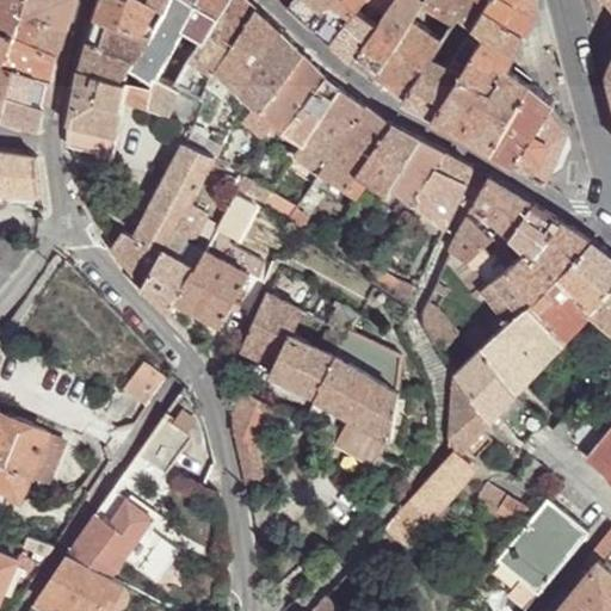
[(26,0),(0,0),(0,32),(13,39),(23,13),(26,0)]
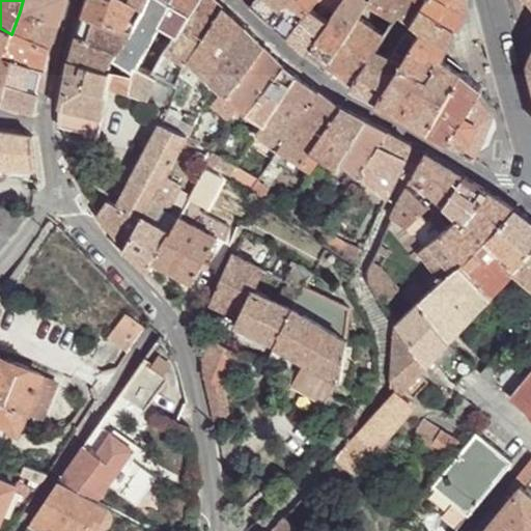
[(23,0),(20,11),(57,25),(65,0),(23,0)]
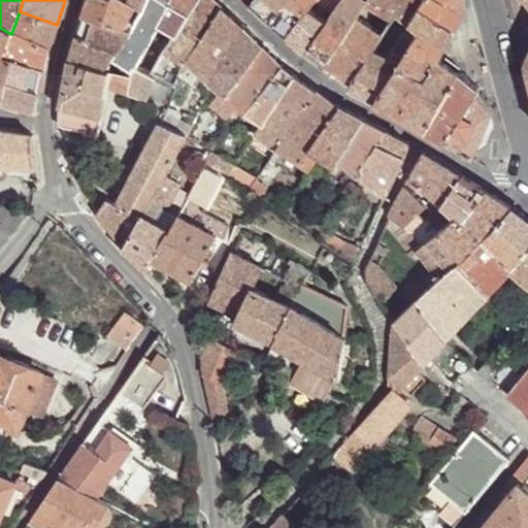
[(122,0),(89,0),(85,17),(123,33),(134,6),(122,0)]
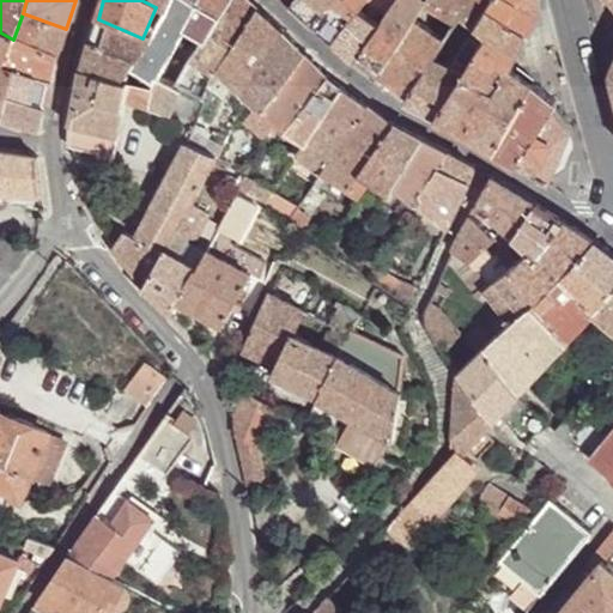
[(173,0),(168,11),(153,43),(139,66),(134,76),(155,90),(159,86),(187,37),(204,48),(231,0),(173,0)]
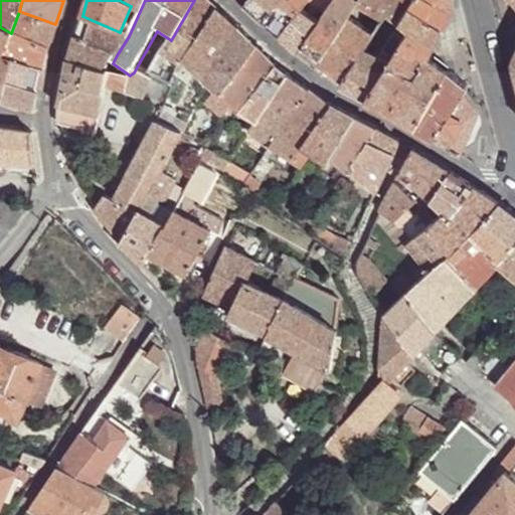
[(119,0),(131,6),(141,9),(145,0),(119,0)]
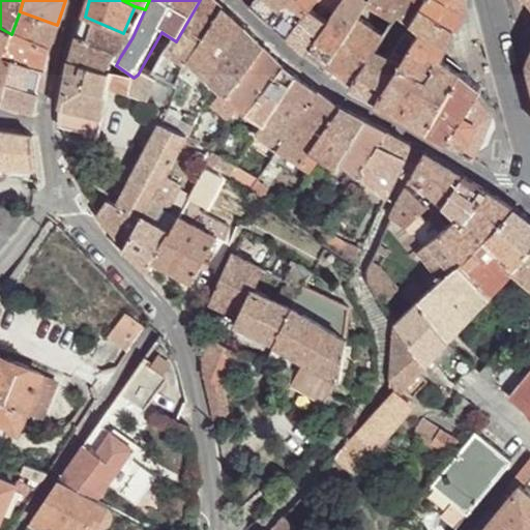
[(214,0),(200,0),(176,41),(168,56),(180,65),(184,66),(187,63),(223,7),(214,0)]
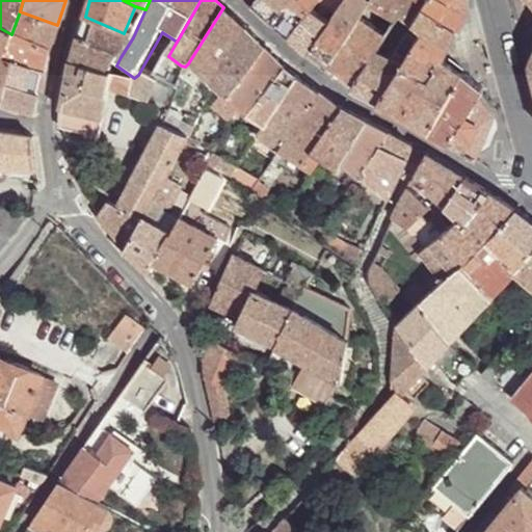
[(288,0),(256,0),(251,5),(261,12),(271,22),(288,0)]
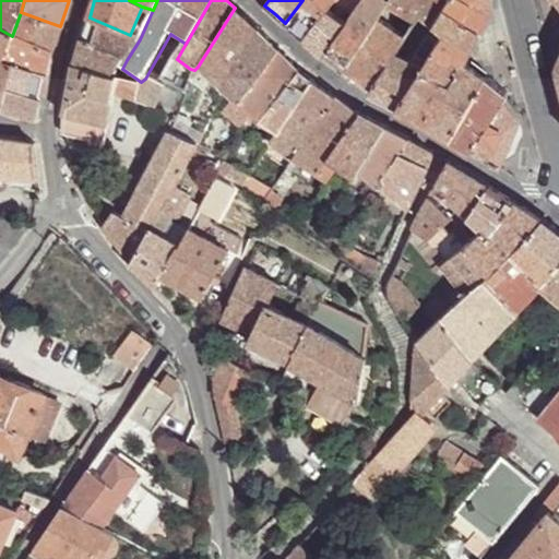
[(333,0),(302,0),(285,23),(293,31),(304,40),(328,8),(333,0)]
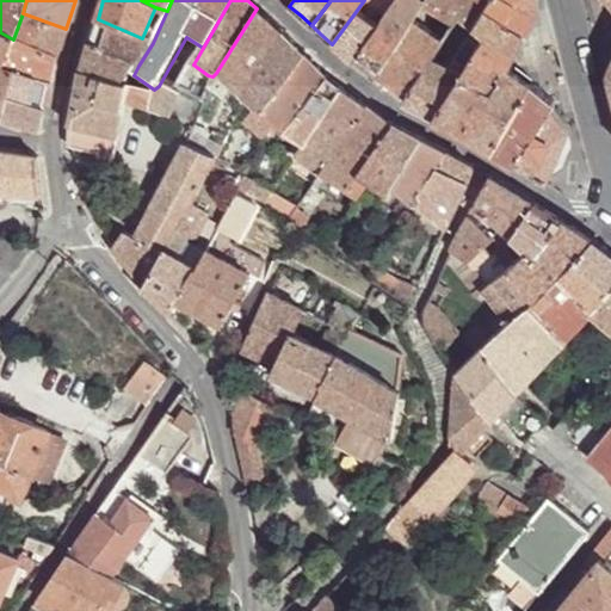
[(395,0),(382,20),(357,59),(369,68),(381,75),(414,22),(427,0),(395,0)]
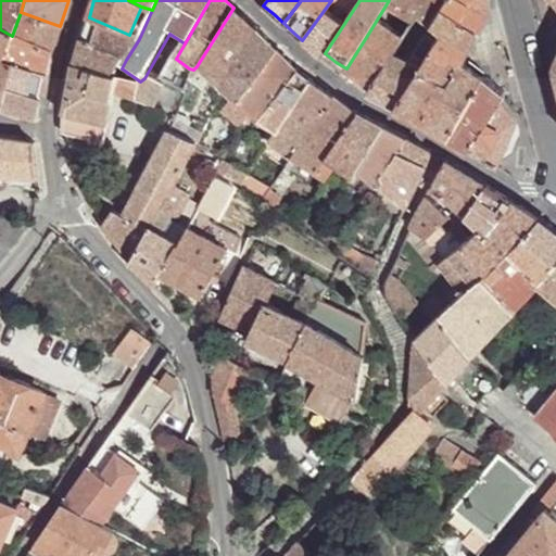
[(331,0),(326,8),(348,19),(359,0),(331,0)]
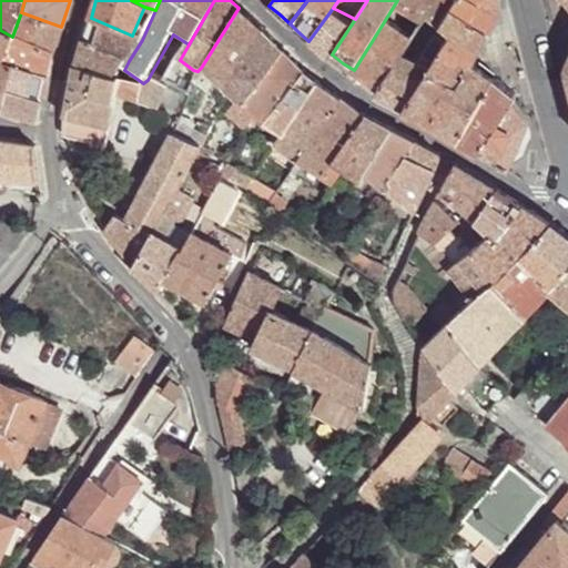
[(402,0),(429,13),(440,23),(453,7),(456,0),(402,0)]
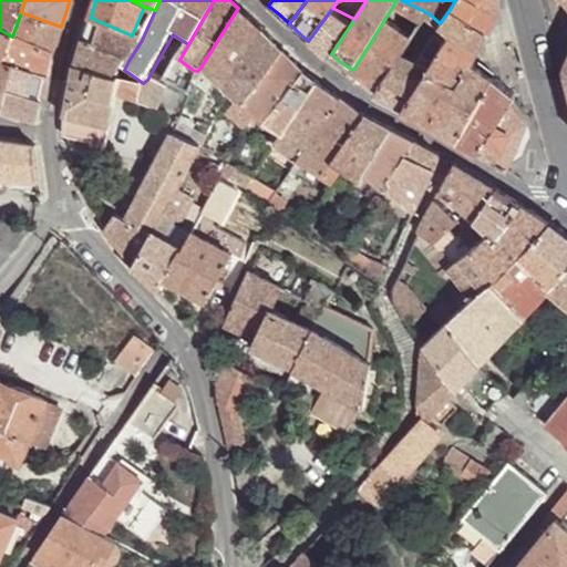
[(455,0),(452,7),(486,31),(496,10),(495,0),(455,0)]
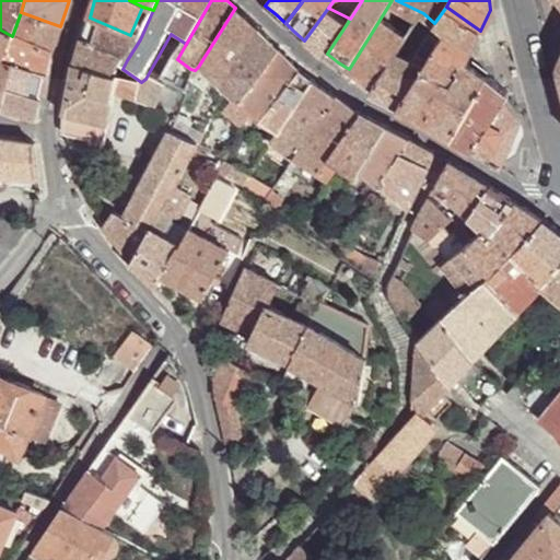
[(480,31),(446,7),(434,23),(446,33),(424,68),(450,80),(466,59),(469,55),(475,43),(480,31)]
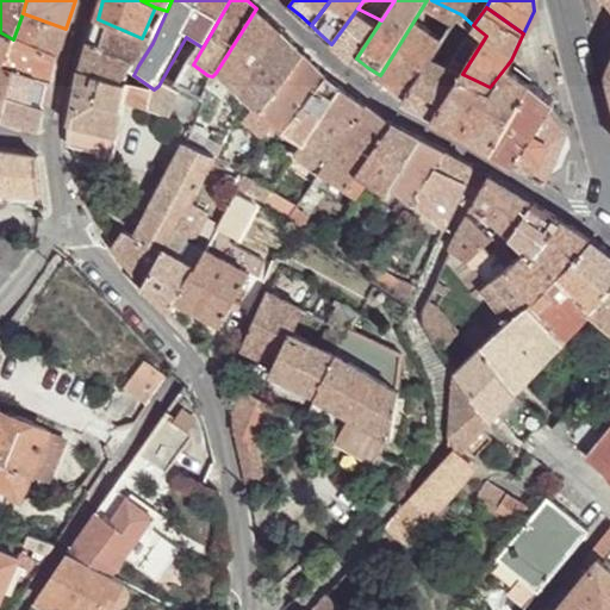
[(271,19),(256,8),(216,73),(236,93),(282,30),(271,19)]
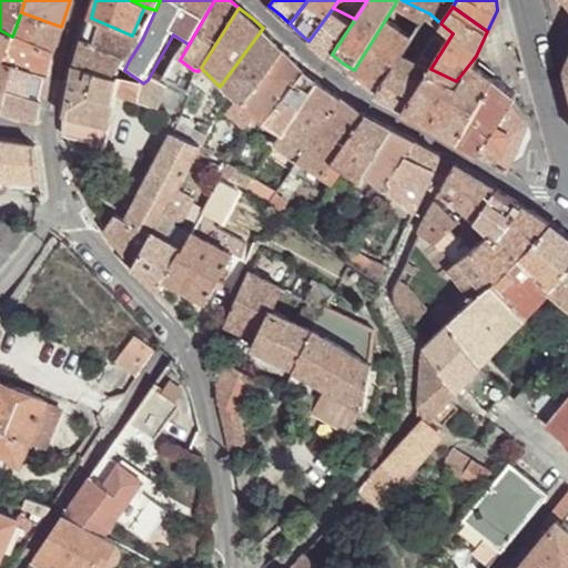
[(355,19),(333,8),(308,41),(317,49),(328,59),(332,54),(355,19)]
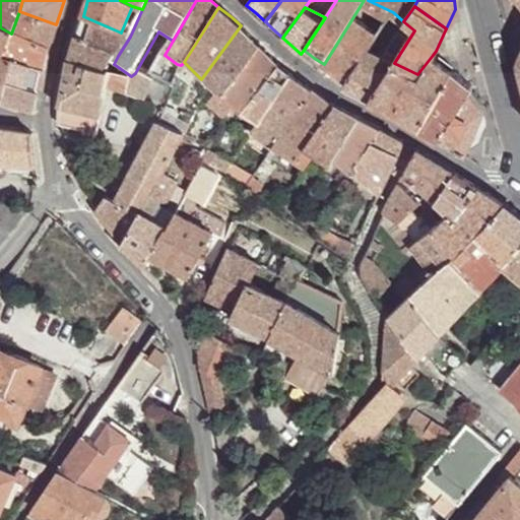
[(19,11),(11,34),(18,37),(48,49),(56,24),(19,11)]
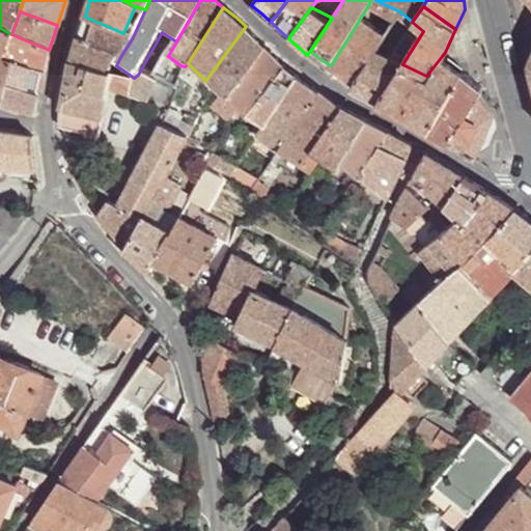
[(123,33),(85,17),(78,38),(120,57),(133,37),(123,33)]
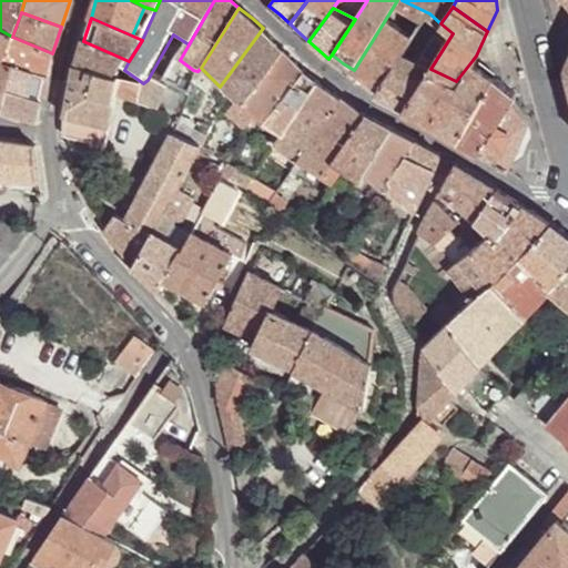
[(412,38),(385,20),(354,70),(379,88),(402,53),(409,42),(412,38)]
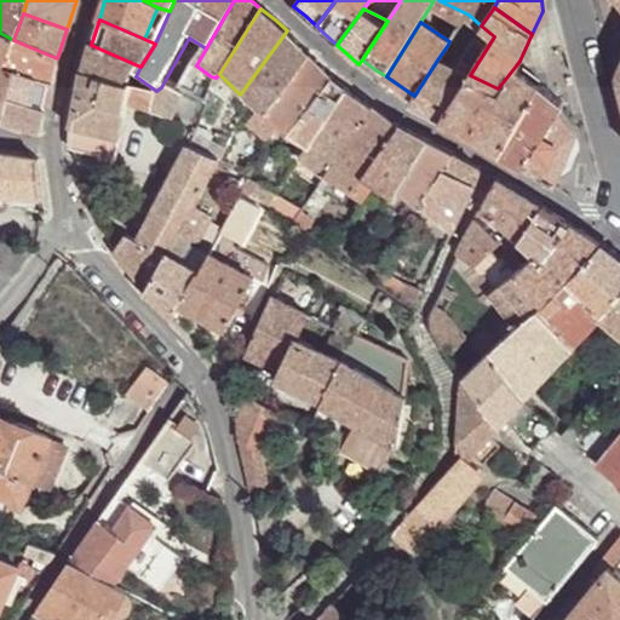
[(298,41),(287,30),(240,95),(244,98),(256,108),(263,114),(308,52),(298,41)]
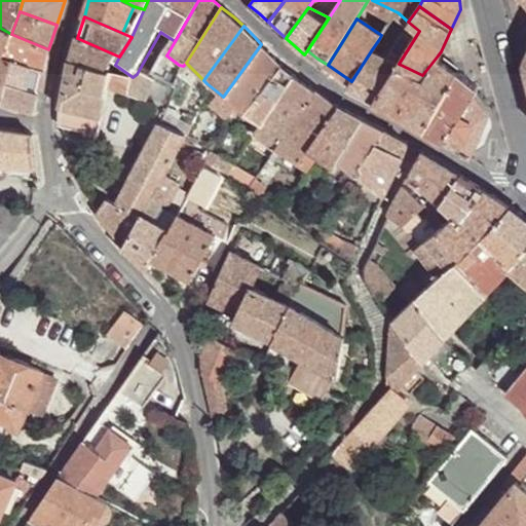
[(11,34),(0,28),(0,99),(7,78),(12,60),(19,37),(11,34)]
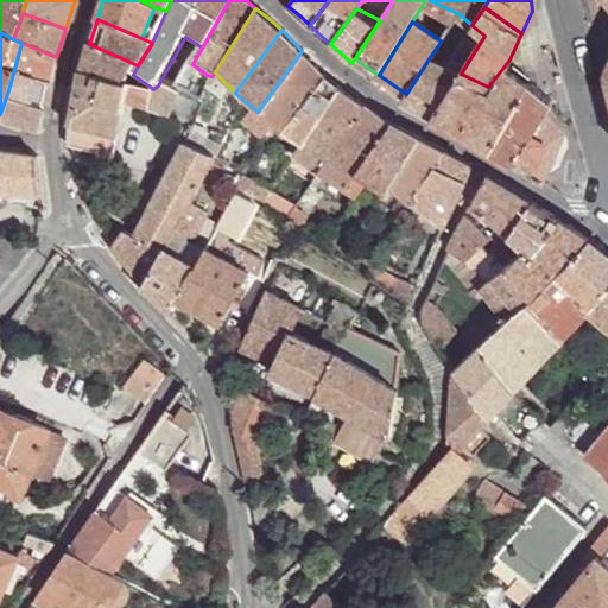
[(21,43),(14,69),(49,82),(56,57),(21,43)]
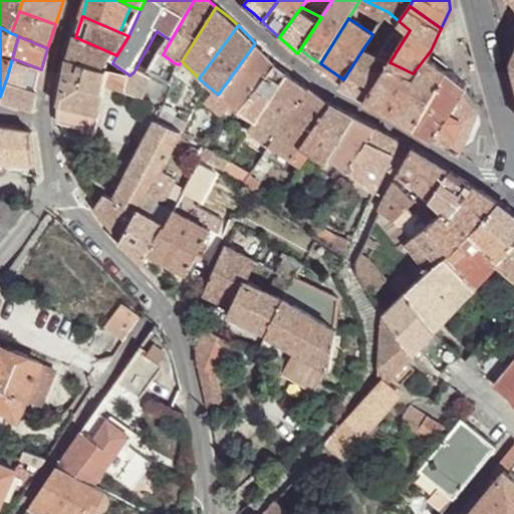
[(116,55),(75,37),(67,59),(106,77),(112,63),(116,55)]
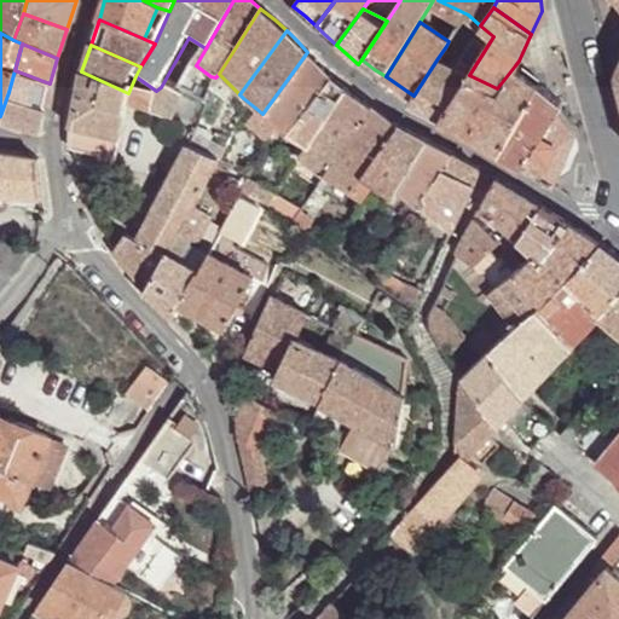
[(453,51),(446,46),(438,58),(447,63),(453,51)]
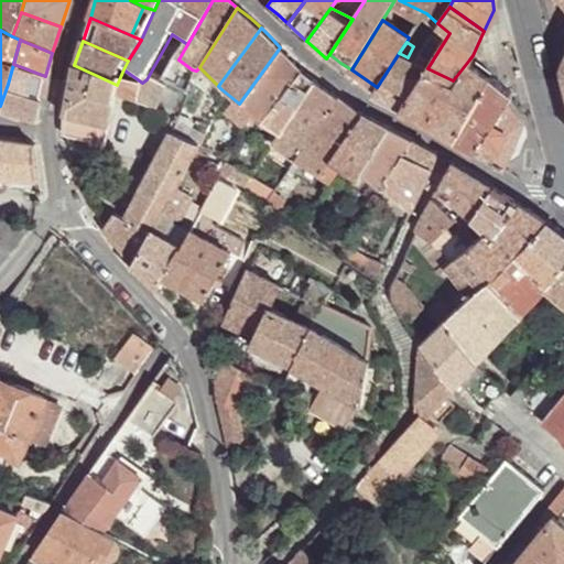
[(291,58),(280,47),(239,104),(250,117),(259,125),(301,69),(291,58)]
